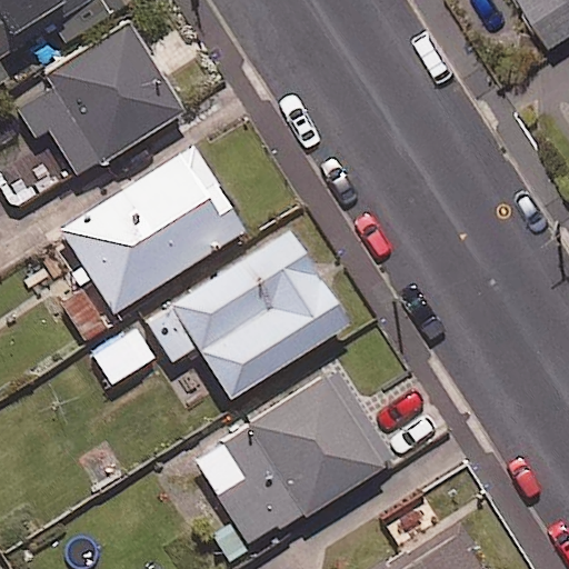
[(0,53),(83,0),(0,0),(0,82),(8,78),(0,65),(0,53)]
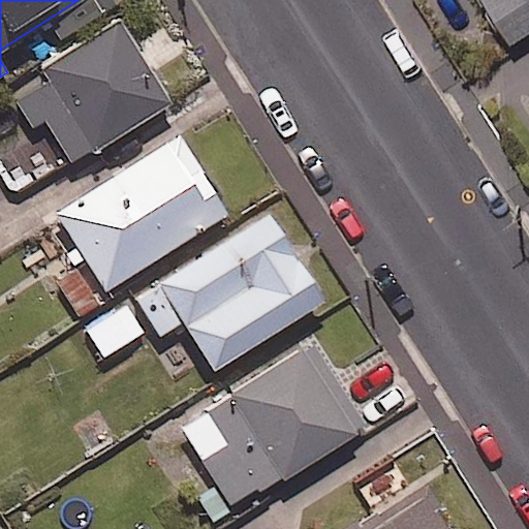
[(528,0),(502,0),(523,34),(528,30),(528,0)]
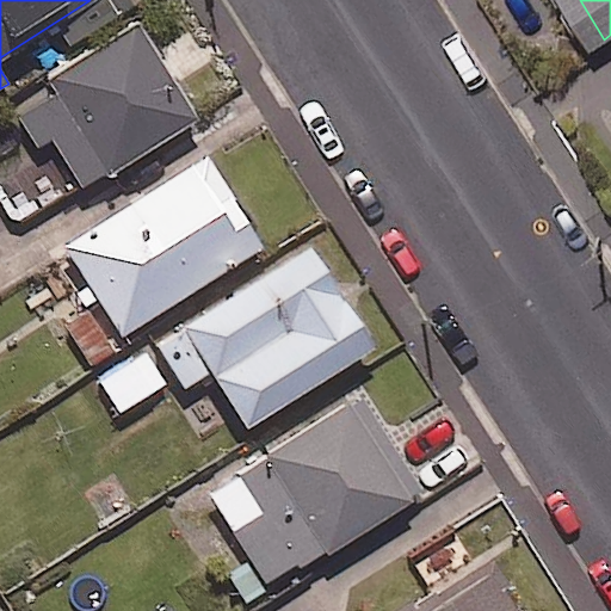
[(198,117),(140,29),(26,105),(85,193),(198,117)]
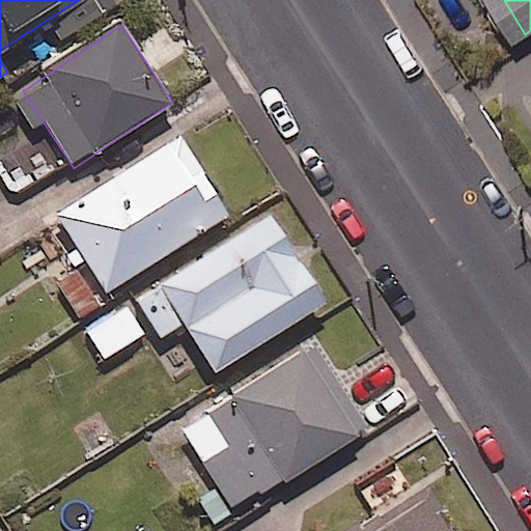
[(228,214),(179,137),(56,215),(105,291),(228,214)]
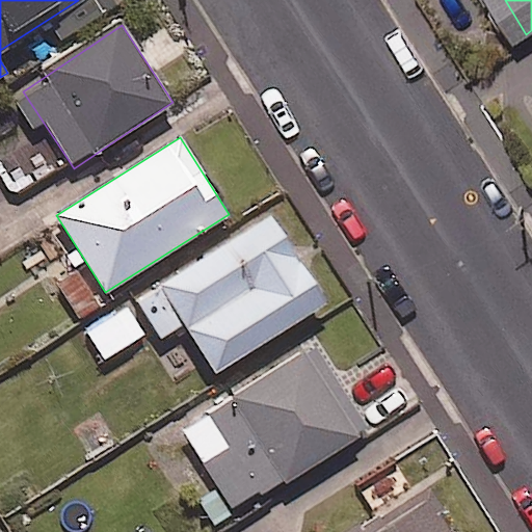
[(324,303),(269,216),(136,300),(160,339),(185,323),(216,372),(324,303)]
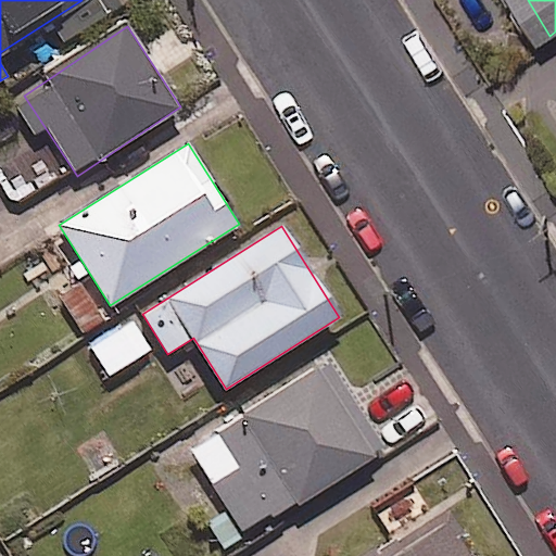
[(150,350),(133,320),(90,346),(108,375),(150,350)]
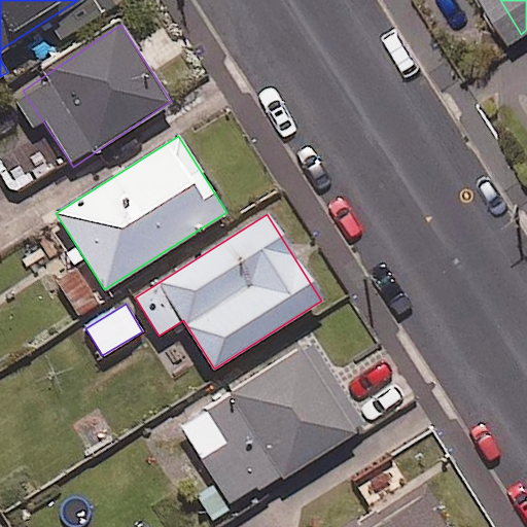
[(229,505),(363,427),(313,342),(233,388),(236,393),(182,424),(229,505)]
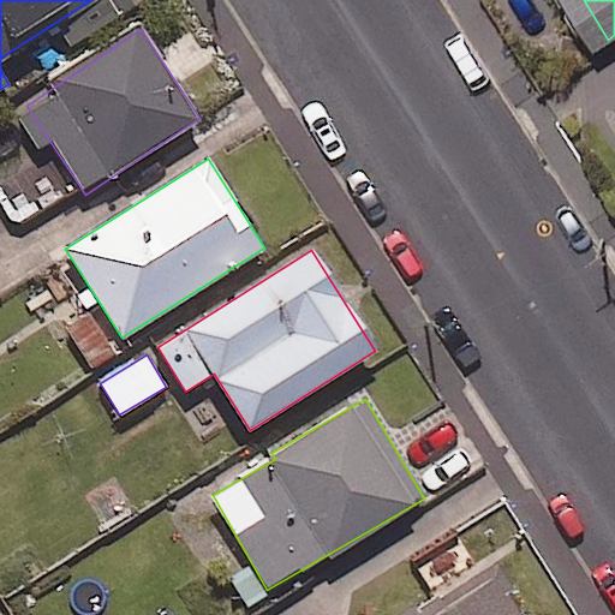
[(521,614),(488,562),(404,614),(521,614)]
